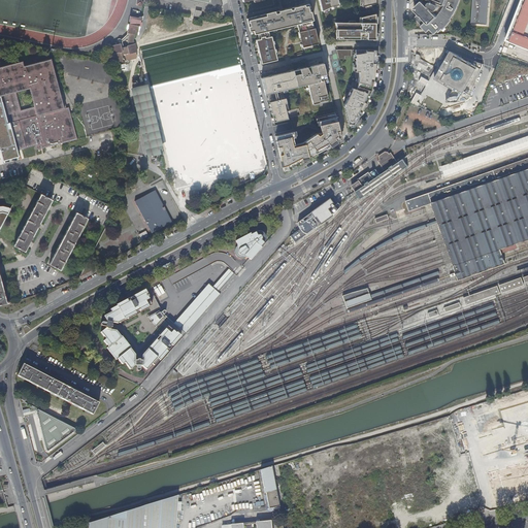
[(318,0),(320,8),(331,4),(337,2),(336,0),(318,0)]
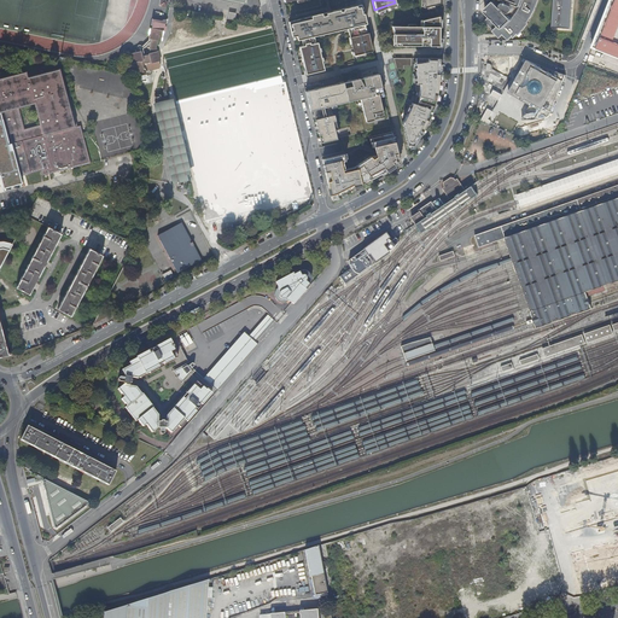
[(485,21),(490,25),(499,34),(501,31),(509,40),(513,36),(514,38),(520,31),(524,27),(528,22),(532,15),(535,10),(537,4),(538,0),(485,0),(490,5),(487,9),(487,10),(487,11),(491,16),(485,21)]
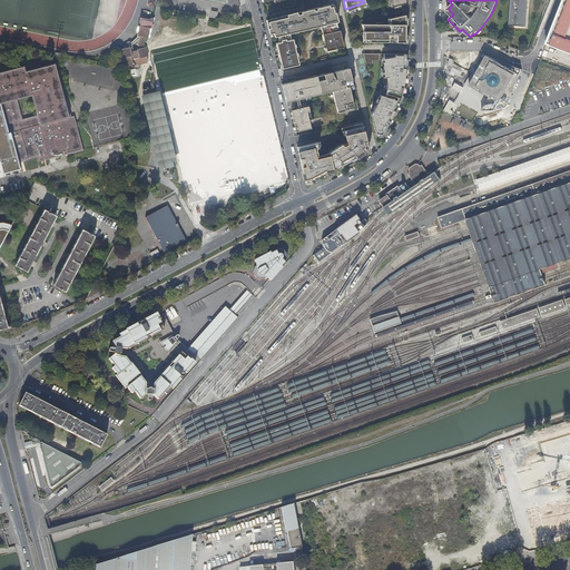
[(511,0),(509,30),(526,31),(528,0),(511,0)]
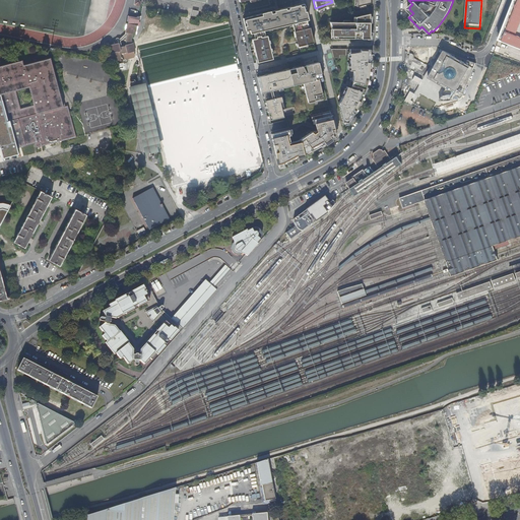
[(519,0),(514,0),(498,41),(519,49),(519,0)]
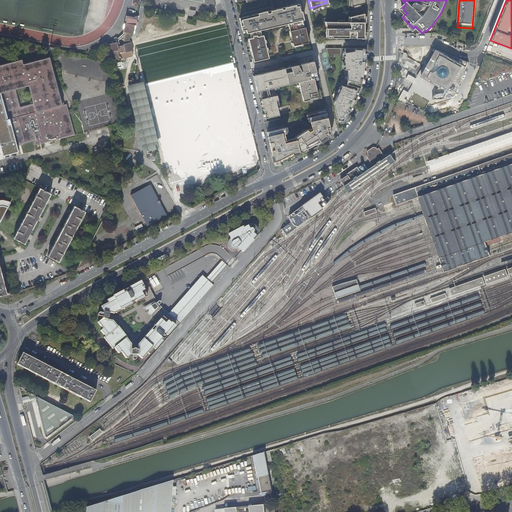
[(299,4),(239,18),(242,31),(246,30),(247,34),(251,33),(252,39),(248,40),(253,62),(268,58),(263,37),(262,37),(260,30),(261,29),(287,23),(293,48),(309,45),(299,4)]
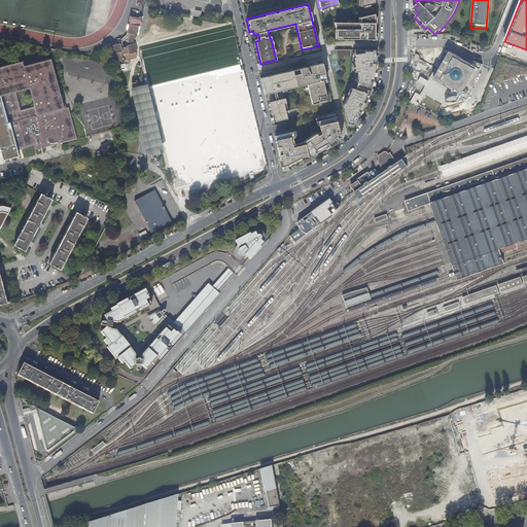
[(337,34),(337,39),(374,39),(374,13),(359,13),(360,20),(335,23),(337,34)]
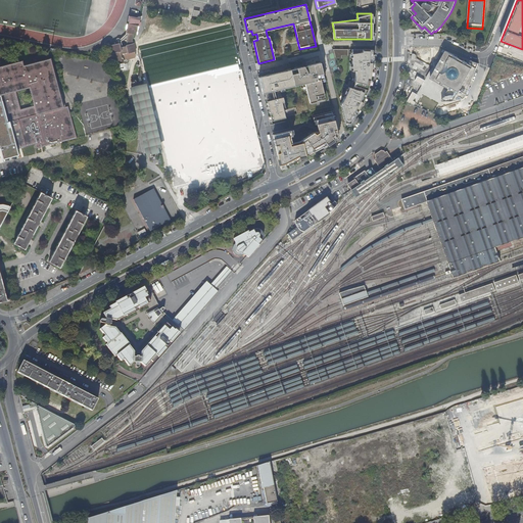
[(137,17),(129,16),(128,21),(129,21),(129,25),(127,24),(126,30),(127,31),(126,33),(128,33),(126,40),(128,45),(126,45),(126,46),(120,48),(119,43),(111,45),(112,53),(111,53),(113,61),(121,59),(122,59),(121,54),(124,53),(124,54),(125,58),(127,59),(134,57),(136,55),(135,52),(136,52),(134,44),(133,44),(132,40),(133,34),(136,35),(138,26),(140,27),(142,16),(137,17)]
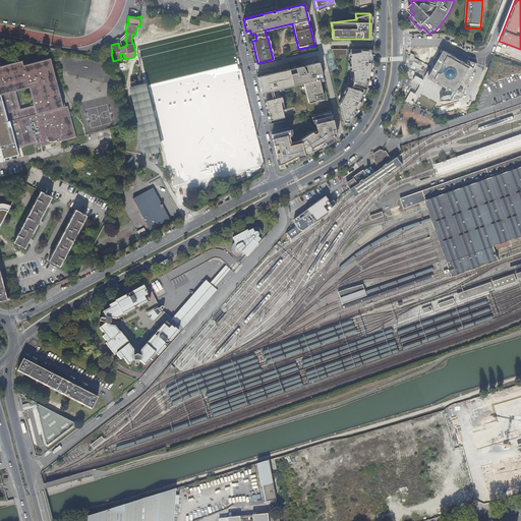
[(347,49),(331,49),(333,58),(340,58),(340,56),(347,56),(347,49)]
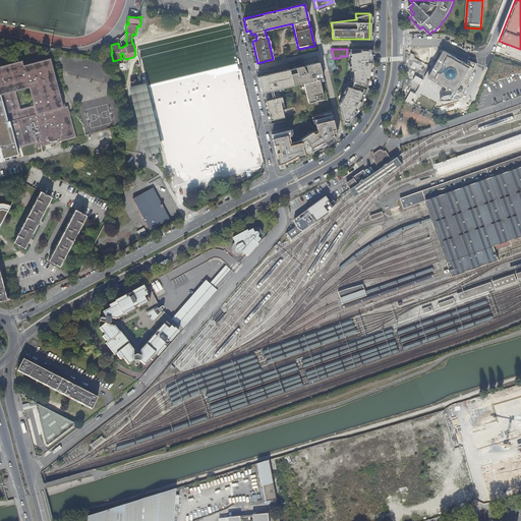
[(369,49),(350,49),(349,76),(353,76),(352,80),(350,89),(347,87),(344,94),(339,104),(341,112),(344,113),(342,117),(343,122),(347,123),(352,117),(355,112),(356,109),(359,104),(362,99),(364,94),(366,88),(367,80),(369,71),(369,67),(369,60),(369,49)]
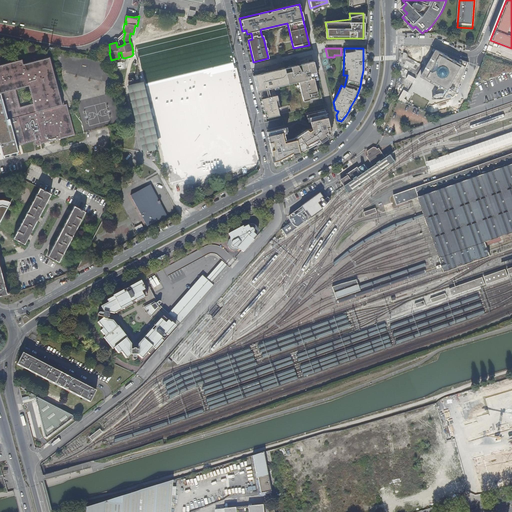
[(458,62),(437,49),(422,76),(440,86),(433,99),(445,98),(455,95),(468,62),(461,59),(459,60),(458,62)]
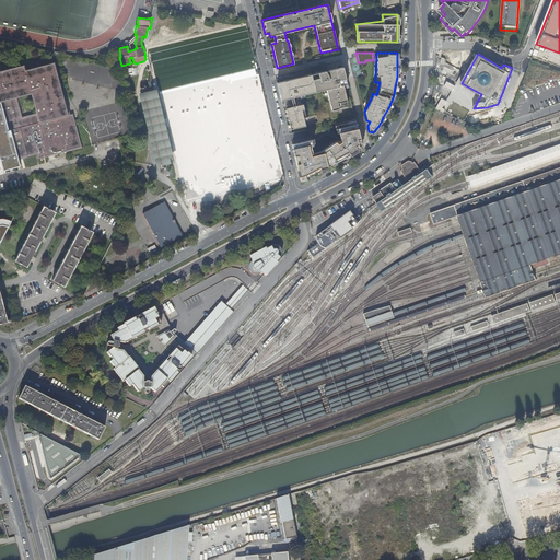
[(0,103),(1,103),(8,128),(9,130),(11,130),(19,160),(21,159),(22,159),(23,159),(35,155),(37,154),(47,152),(48,156),(50,156),(54,155),(62,153),(67,152),(71,151),(72,151),(82,148),(73,115),(73,114),(69,115),(67,111),(65,101),(55,62),(42,67),(39,67),(38,67),(25,70),(25,68),(24,67),(24,65),(0,71),(0,103)]
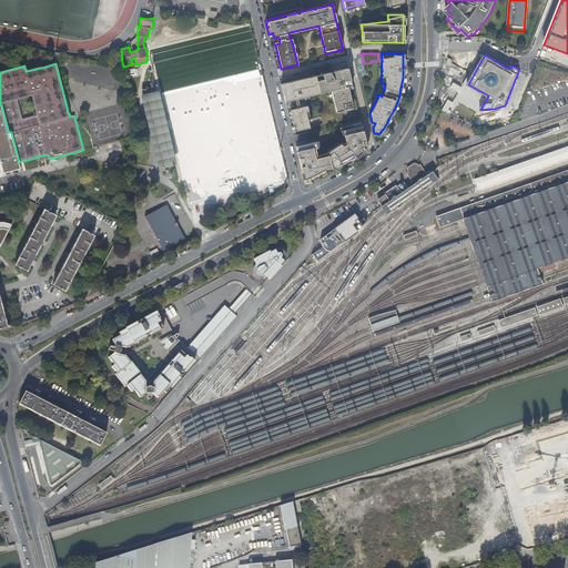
[(347,68),(283,83),(292,123),(307,120),(310,120),(306,107),(304,104),(303,97),(304,97),(328,90),(334,112),(351,108),(345,87),(351,84),(350,80),(347,68)]
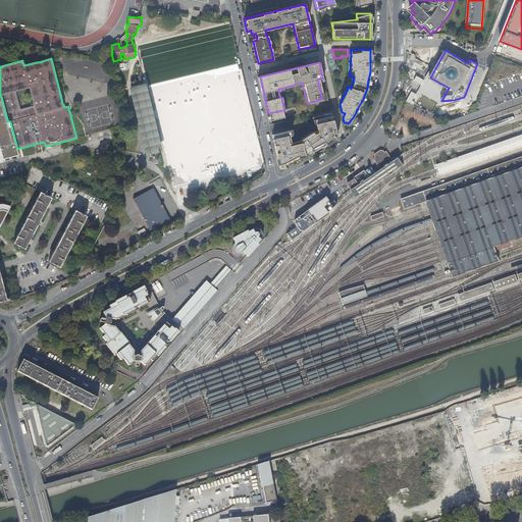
[(114,64),(116,72),(126,70),(125,63),(114,64)]
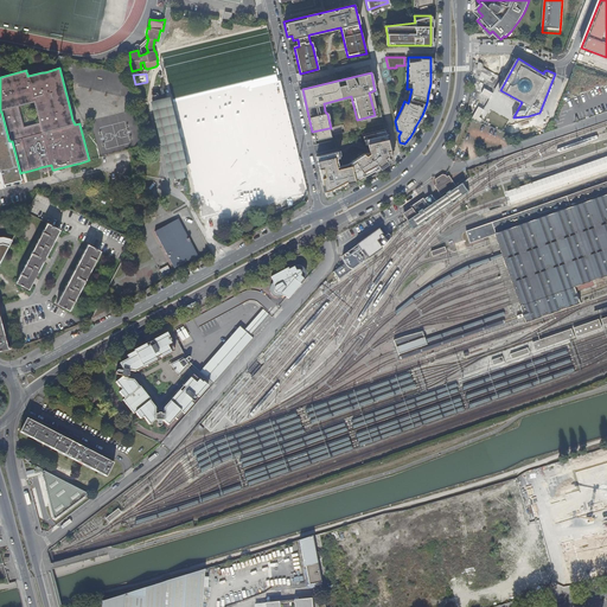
[(149,101),(168,180),(189,176),(170,96),(149,101)]
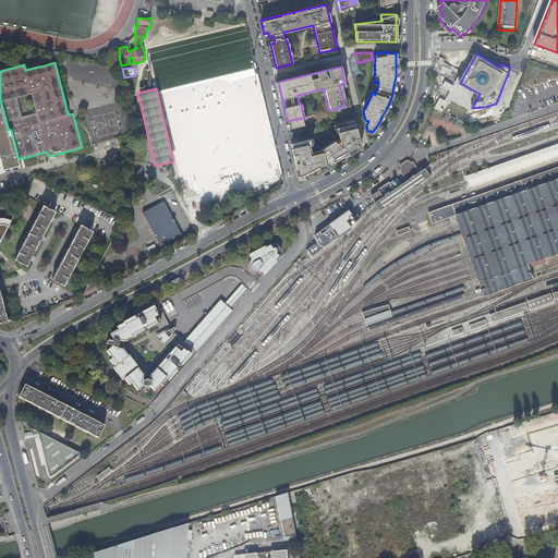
[(20,166),(19,159),(11,130),(9,130),(8,128),(1,102),(0,102),(0,108),(0,109),(0,108),(0,154),(0,156),(0,158),(3,169),(13,166),(14,167),(20,166)]
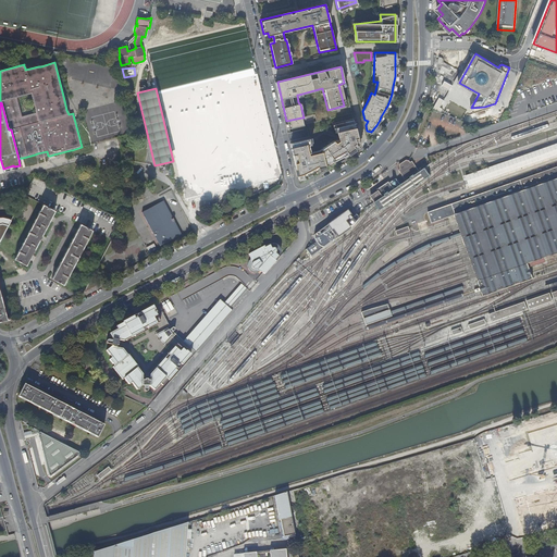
[(119,108),(108,111),(114,133),(125,131),(119,108)]
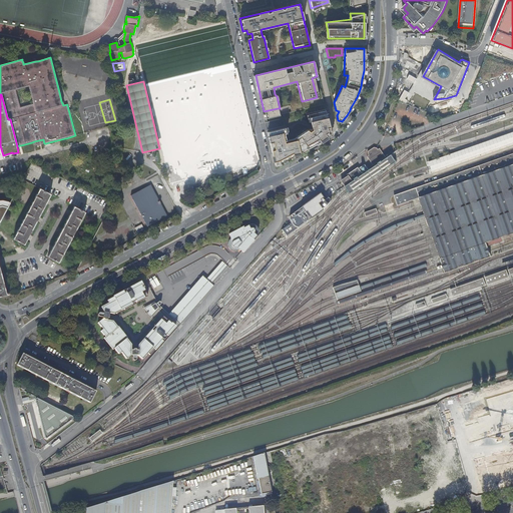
[(266,118),(279,115),(278,108),(264,111),(266,118)]
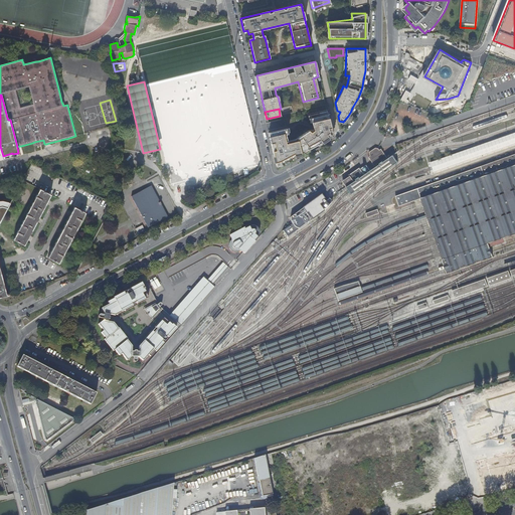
[(286,129),(268,133),(276,165),(281,164),(300,153),(300,151),(309,149),(317,144),(321,142),(332,134),(326,110),(309,114),(311,122),(314,127),(314,130),(308,130),(291,142),(288,143),(287,141),(285,135),(287,134),(286,129)]
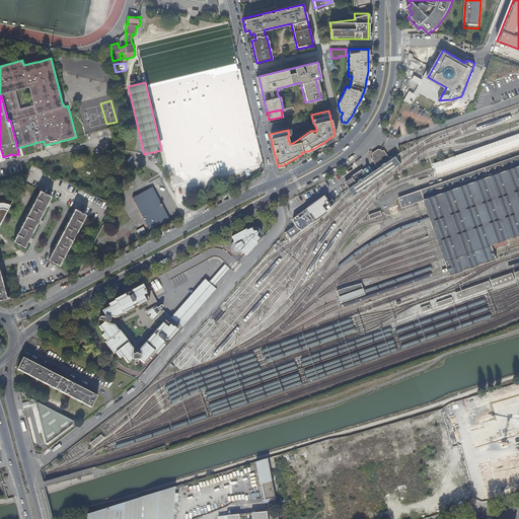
[(518,133),(434,163),(436,169),(437,173),(518,144),(518,133)]
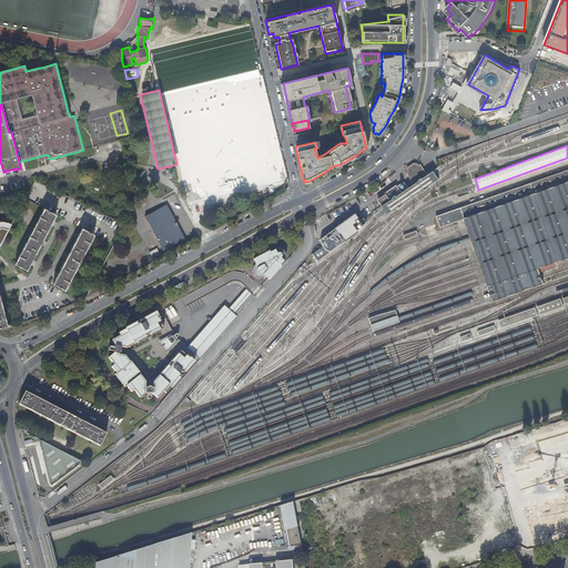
[(408,173),(415,183),(428,173),(422,163),(421,165),(418,163),(416,162),(409,166),(408,170),(409,172),(408,173)]
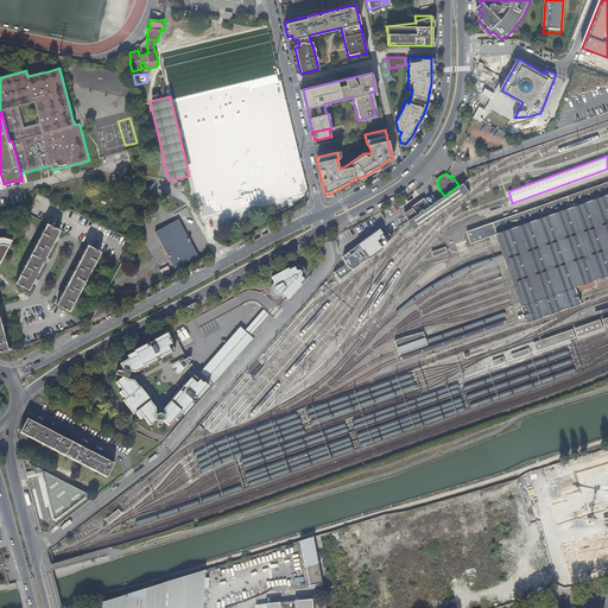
[(510,271),(512,278),(514,286),(517,293),(519,301),(525,316),(527,323),(583,304),(580,296),(577,287),(607,276),(607,182),(467,232),(472,245),(496,235),(499,240),(501,248),(504,255),(507,265),(510,271)]
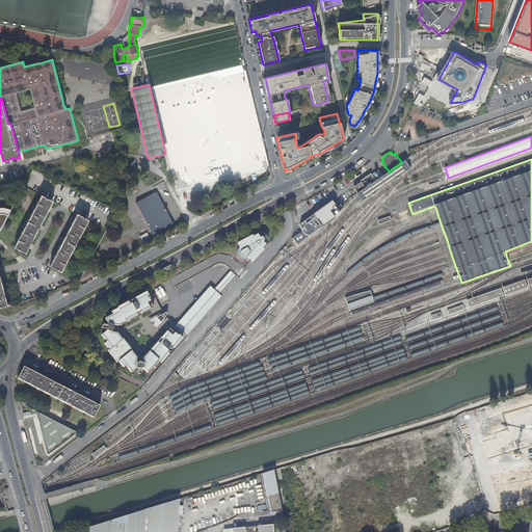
[(361,197),(364,201),(373,194),(374,194),(377,192),(377,191),(398,178),(402,176),(401,175),(411,167),(409,164),(406,160),(383,176),(379,170),(374,175),(373,174),(363,181),(363,182),(362,183),(366,187),(357,193),(361,197)]
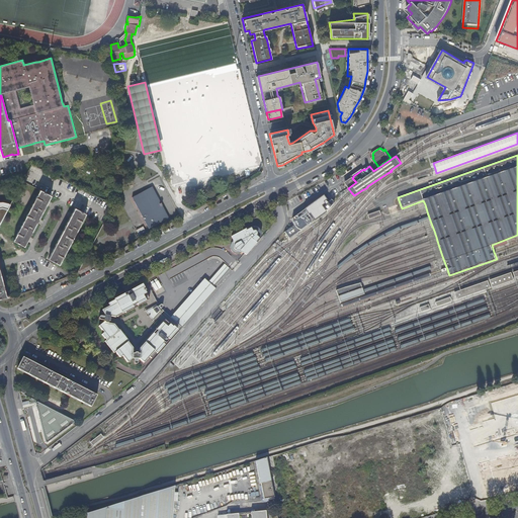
[(319,193),(336,184),(333,177),(315,186),(319,193)]
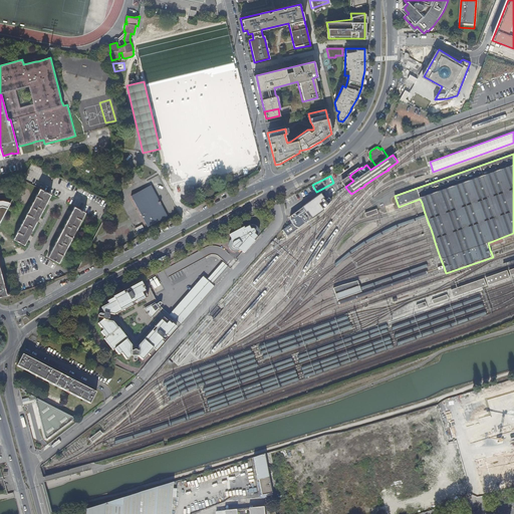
[(342,182),(345,187),(353,181),(349,177),(342,182)]
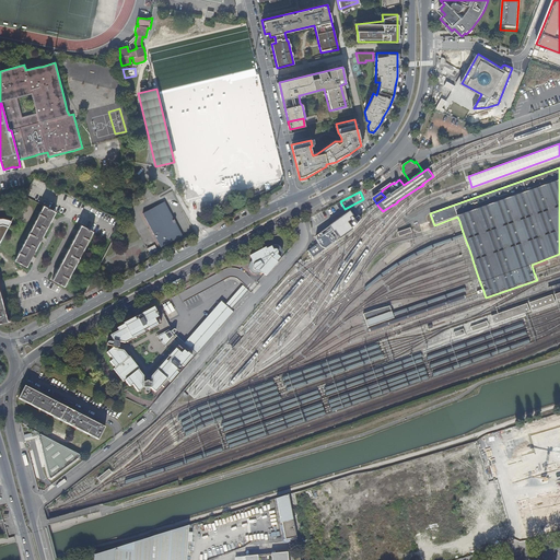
[(164,203),(143,214),(161,248),(182,237),(177,229),(177,228),(176,225),(176,226),(174,223),(176,223),(174,220),(173,221),(172,219),(172,218),(171,216),(171,217),(164,203)]
